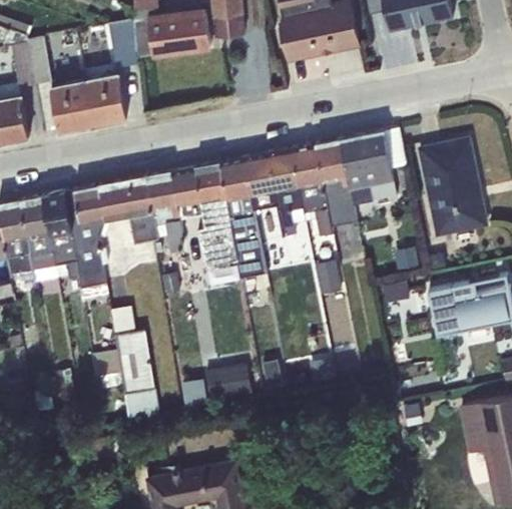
[(131,0),(132,9),(133,18),(136,56),(210,47),(205,11),(158,16),(157,0),(131,0)]
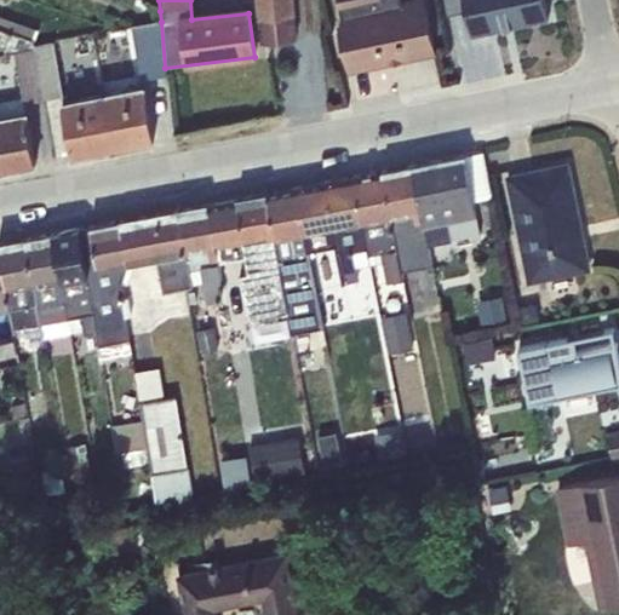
[(292,0),(254,0),(258,44),(297,41),(292,0)]
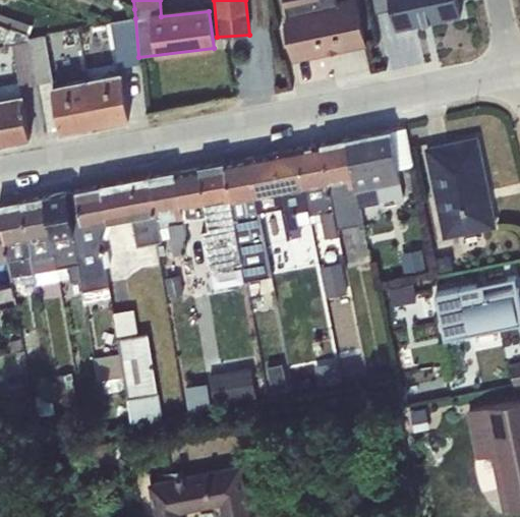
[(282,0),(287,20),(283,21),(291,61),(364,46),(354,0),(348,0),(336,3),(335,0),(282,0)]
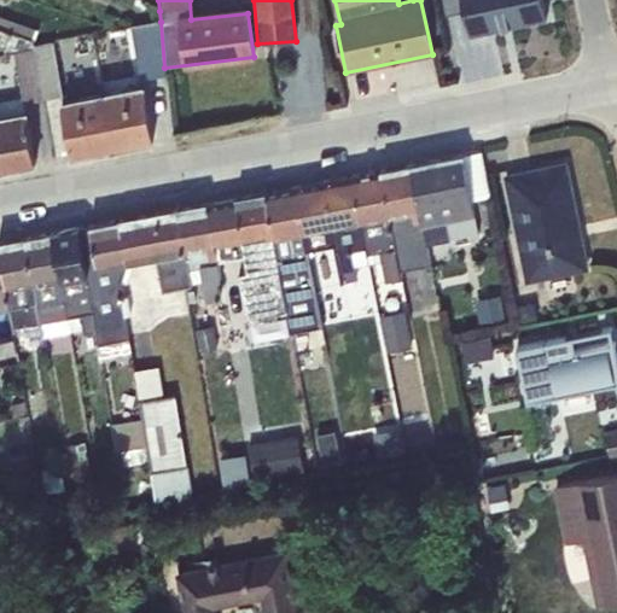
[(540,0),(441,0),(446,18),(464,15),(469,38),(546,22),(540,0)]
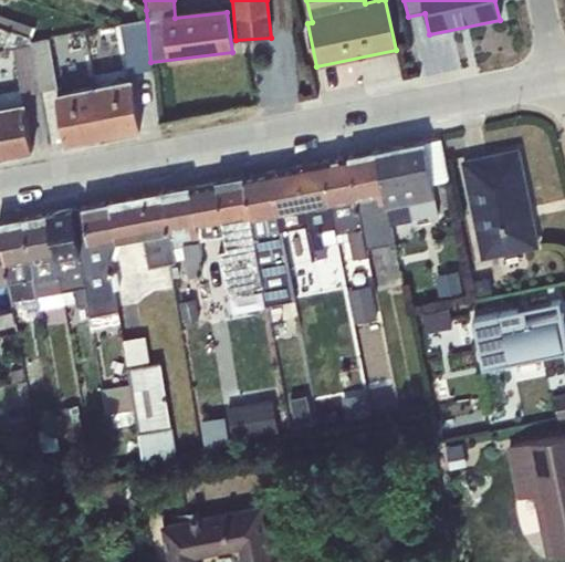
[(146,10),(137,6),(138,22),(147,20),(146,10)]
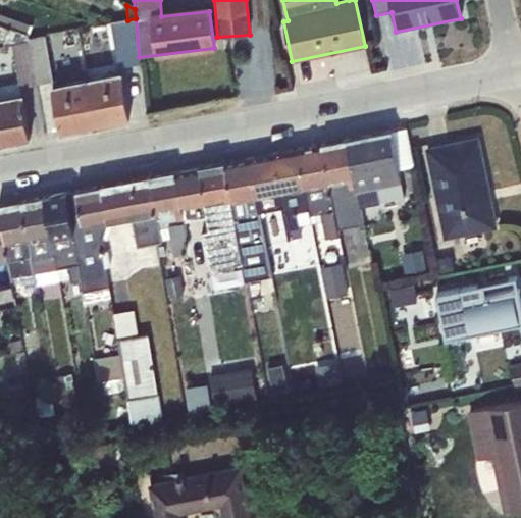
[(0,26),(29,37),(32,28),(0,14),(0,26)]
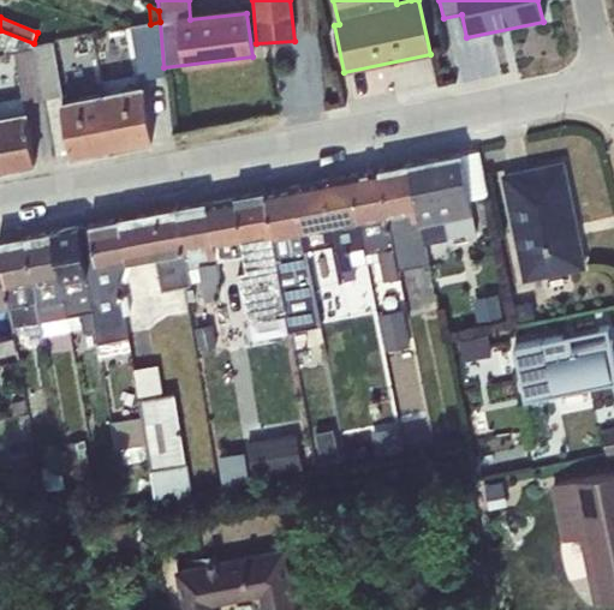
[(165,77),(164,67),(160,22),(150,24),(130,28),(139,81),(165,77)]
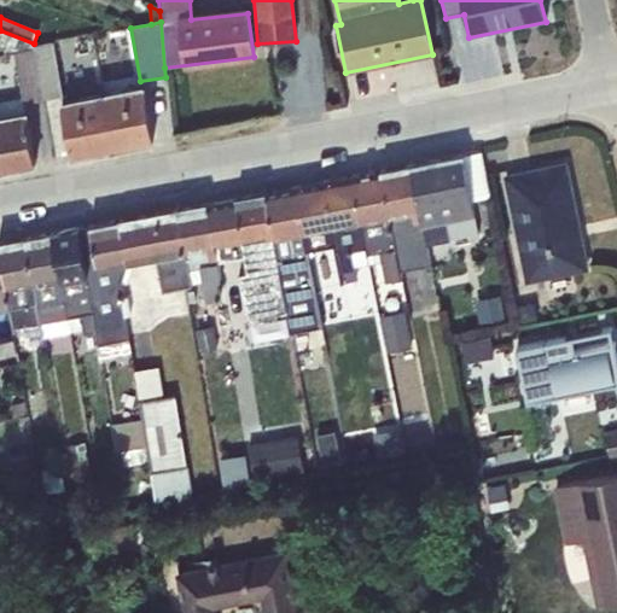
[(34,44),(0,30),(0,50),(4,50),(5,54),(33,48),(34,44)]
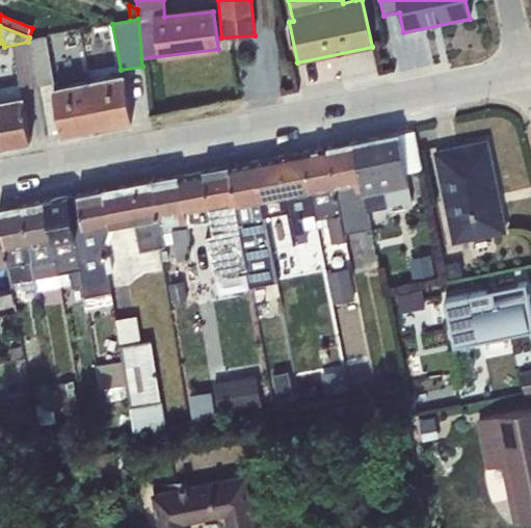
[(29,46),(36,87),(53,84),(45,38),(28,42),(29,46)]
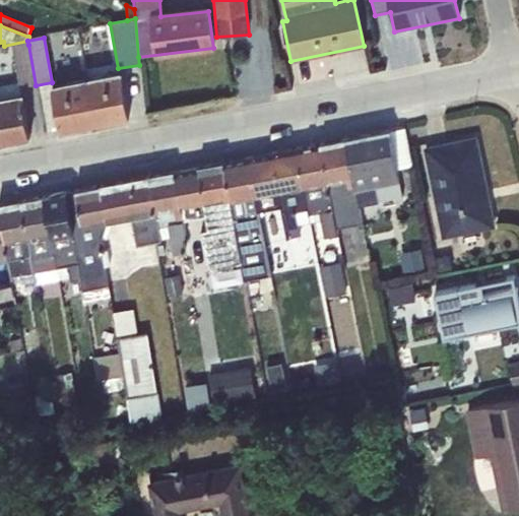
[(11,47),(18,84),(19,88),(36,85),(28,45),(11,47)]
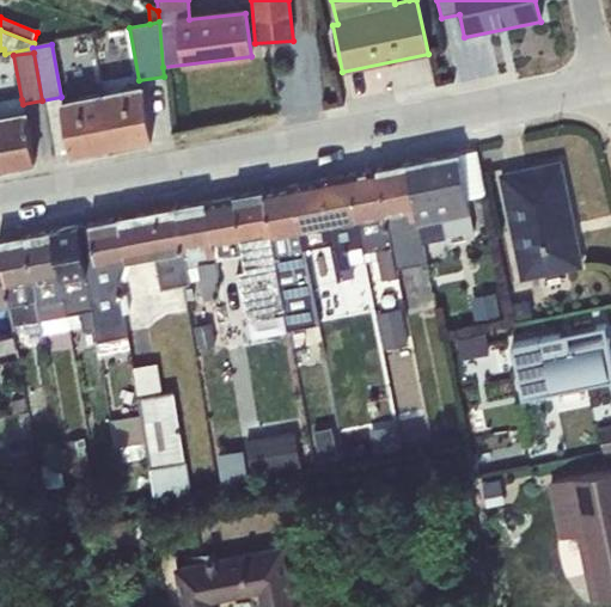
[(141,85),(101,93),(111,148),(148,141),(150,142),(151,141),(141,85)]
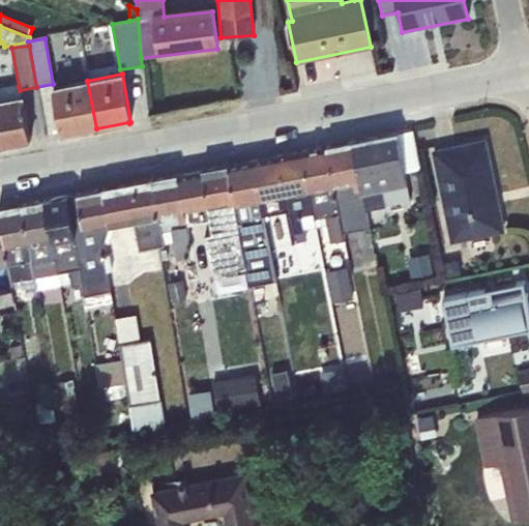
[(96,128),(87,81),(53,87),(61,136),(63,136),(63,135),(96,128)]
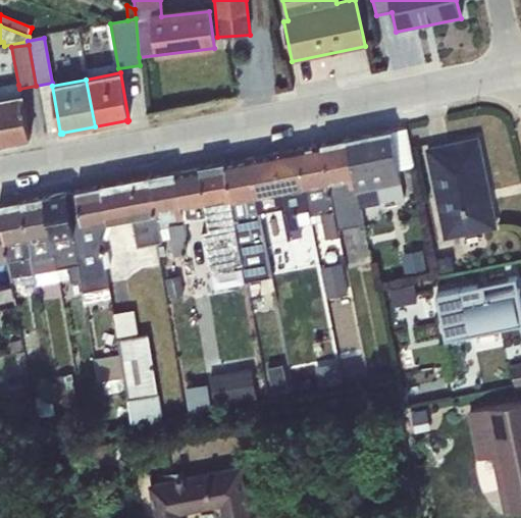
[(18,85),(0,87),(0,144),(30,140),(19,89),(18,85)]
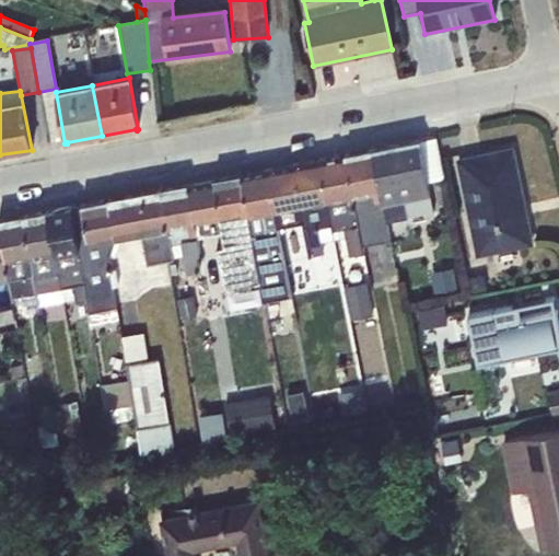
[(435,139),(418,142),(427,184),(444,180),(435,139)]
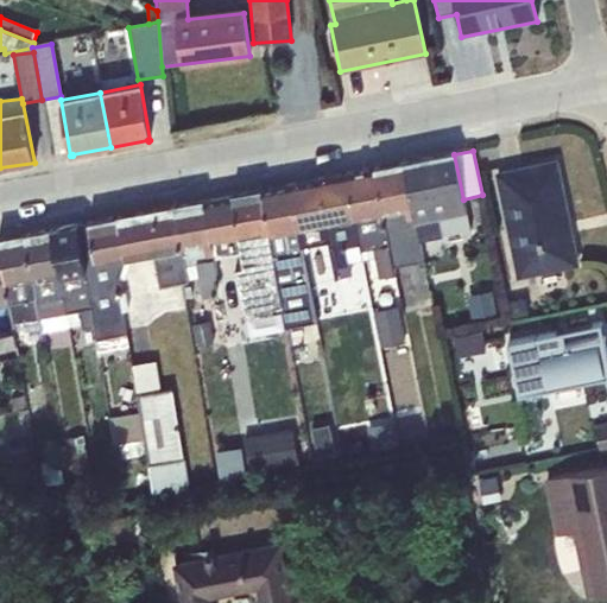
[(454,154),(403,165),(418,243),(470,233),(463,200),(454,154)]
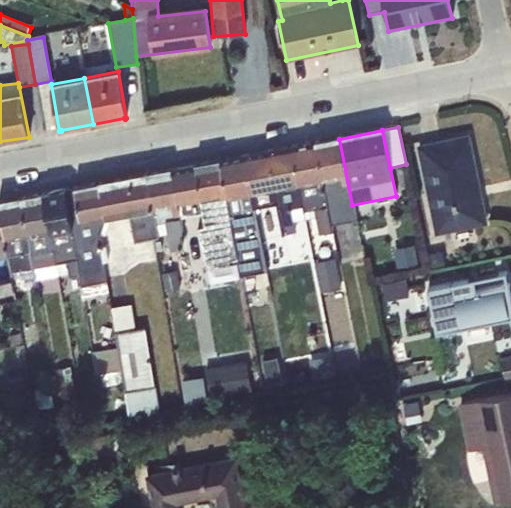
[(467,138),(418,149),(436,234),(485,224),(467,138)]
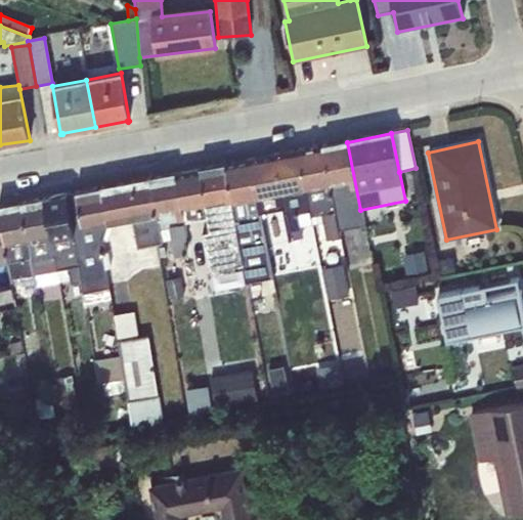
[(347,142),(321,147),(337,230),(364,226),(360,210),(347,142)]
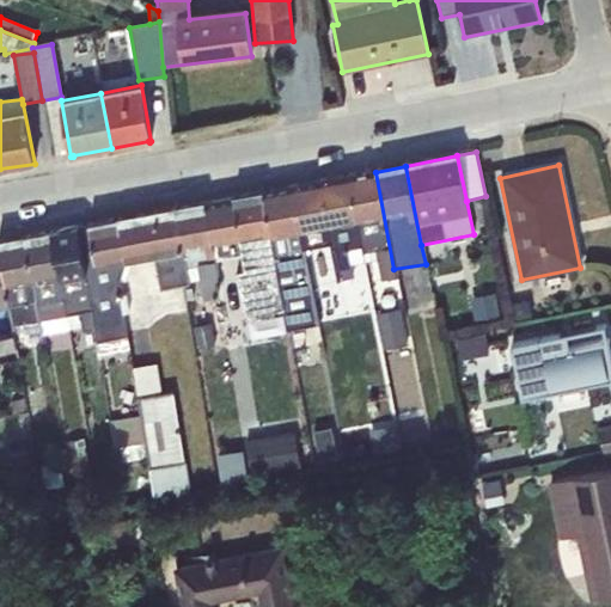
[(376,172),(349,177),(365,264),(377,262),(382,282),(396,280),(393,269),(376,172)]
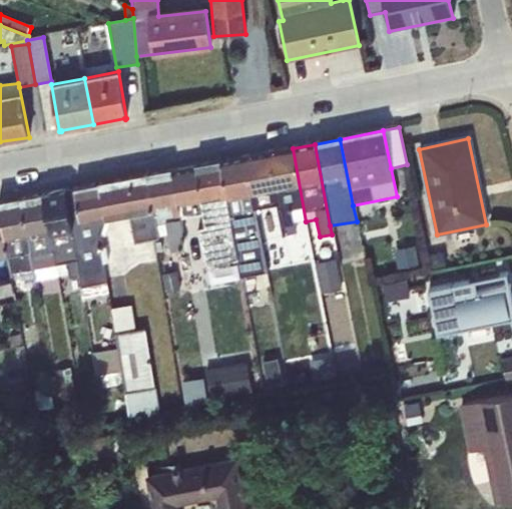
[(293,148),(268,152),(279,208),(286,241),(295,240),(293,223),(306,221),(293,148)]
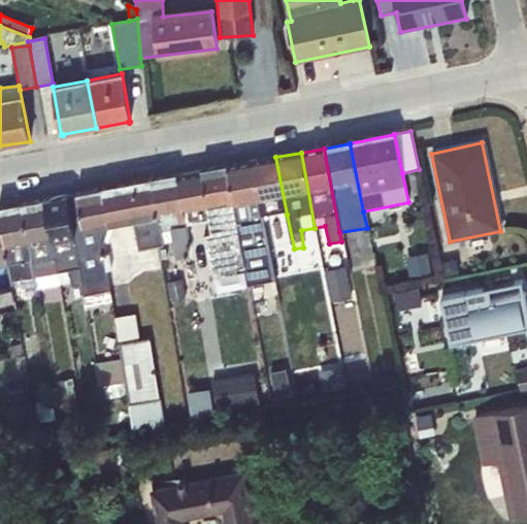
[(275,157),(251,162),(261,220),(287,215),(275,157)]
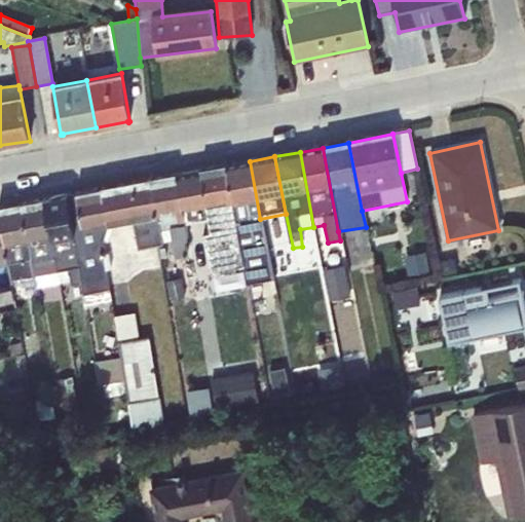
[(250,161),(226,165),(245,267),(248,286),(271,282),(260,219),(250,161)]
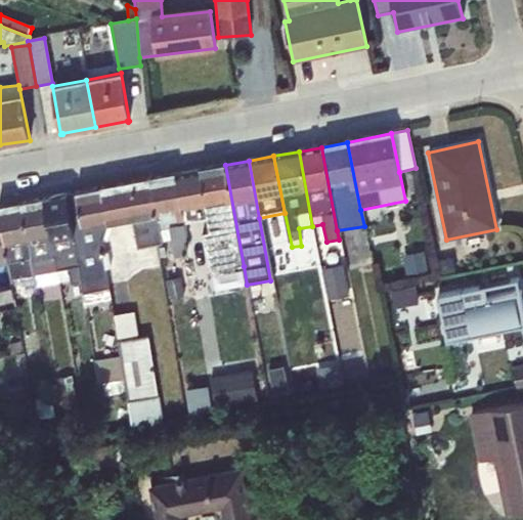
[(225,165),(174,175),(183,223),(206,219),(209,233),(201,235),(210,277),(234,272),(233,268),(244,266),(225,165)]
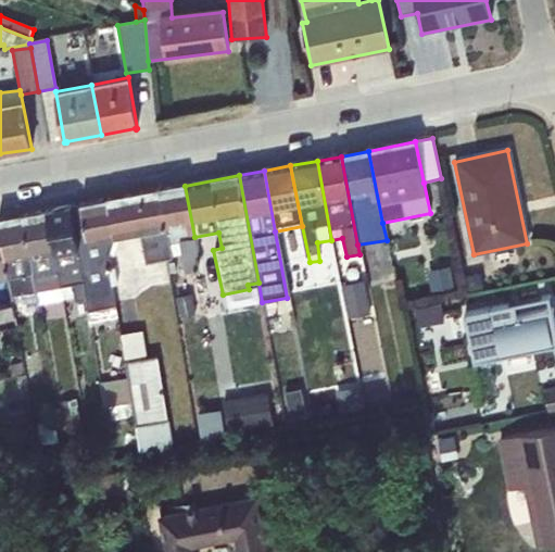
[(185,186),(159,190),(173,258),(181,255),(185,274),(199,272),(196,255),(199,255),(194,237),(185,186)]
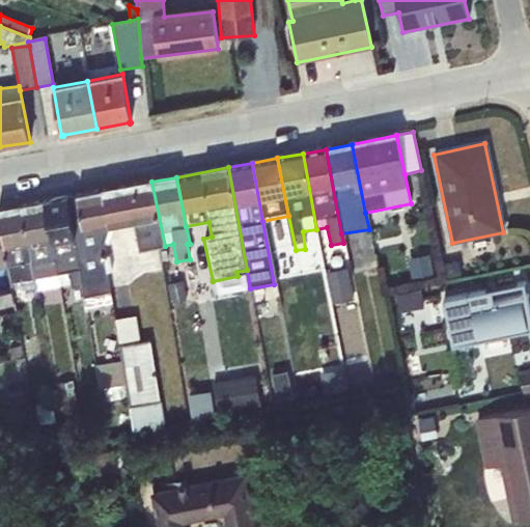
[(151,182),(103,191),(110,227),(133,223),(138,253),(166,248),(165,246),(151,182)]
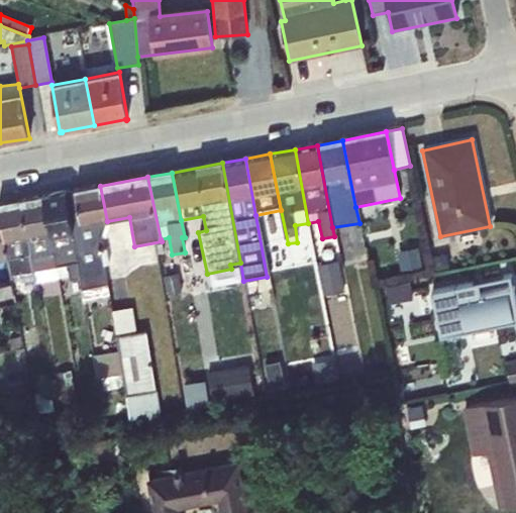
[(100,186),(66,192),(79,281),(83,305),(110,299),(101,251),(103,250),(101,238),(105,222),(107,221),(100,186)]
